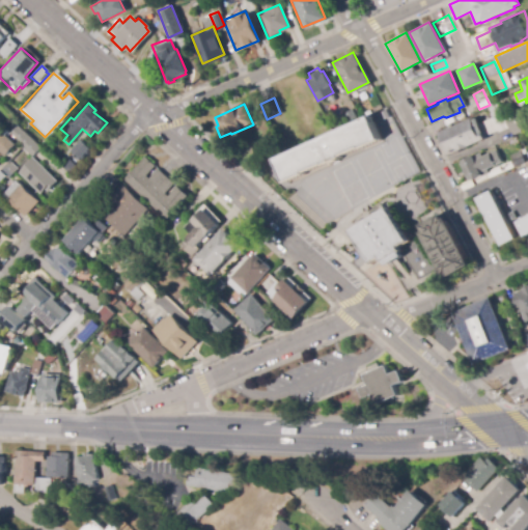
[(482,136),(477,122),(489,118),(484,108),(495,104),(505,129),(495,133),(494,132),(482,136)]
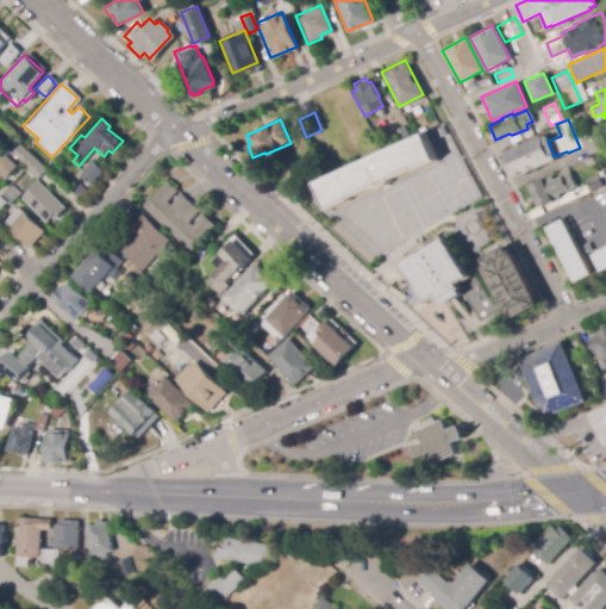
[(585,156),(575,134),(595,125),(603,144),(593,149),(594,153),(585,156)]
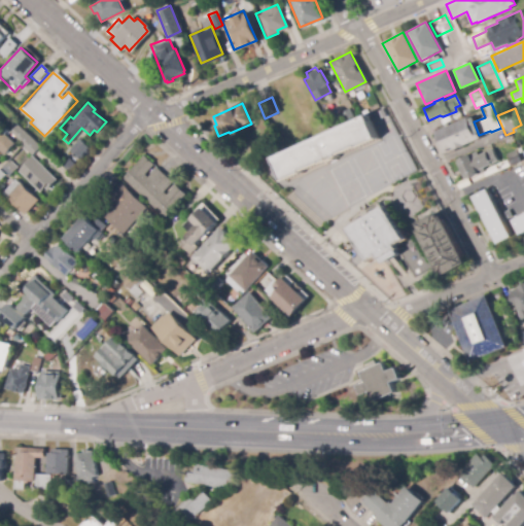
[(280,181),(270,158),(369,114),(379,138),(280,181)]
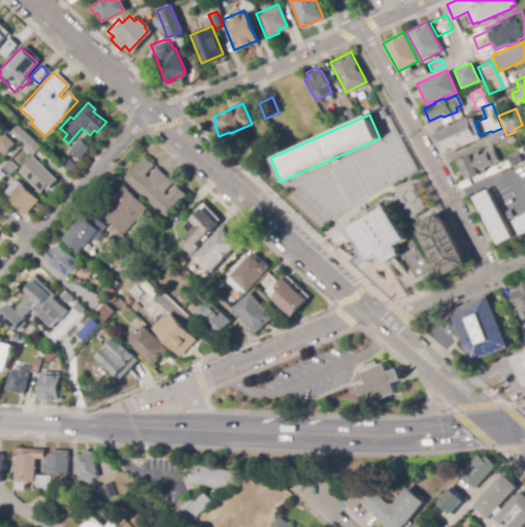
[(445,154),(440,144),(437,145),(432,133),(467,118),(467,120),(471,118),(481,138),(445,154)]
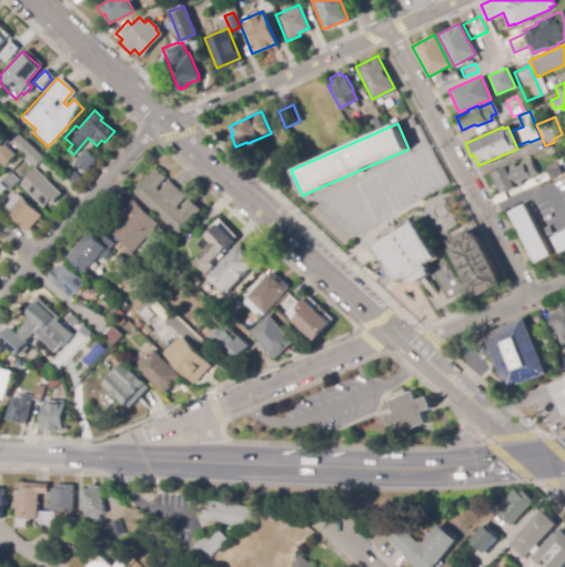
[(31,169),(21,159),(23,157),(7,142),(14,134),(41,158),(31,169)]
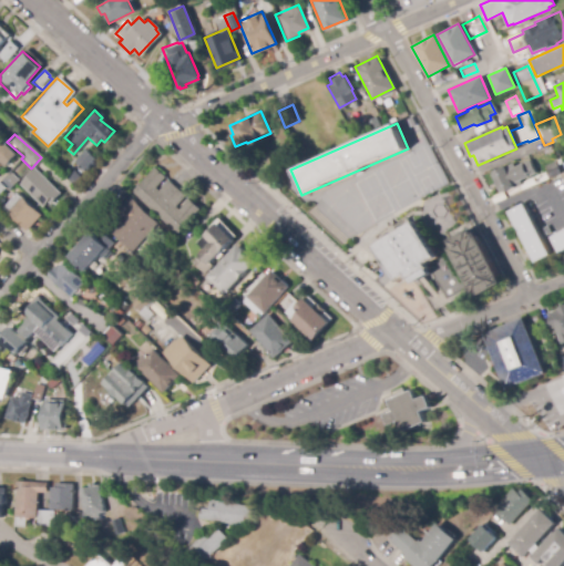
[(3,166),(0,163),(0,143),(13,154),(3,166)]
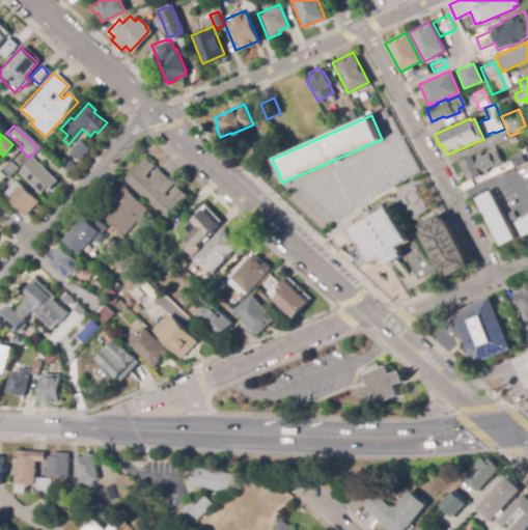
[(79,160),(68,150),(79,139),(89,148),(79,160)]
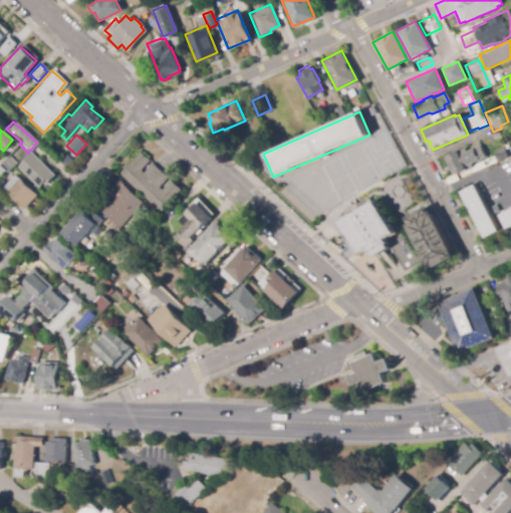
[(510,166),(507,158),(496,164),(492,156),(494,155),(491,151),(510,140),(510,166)]
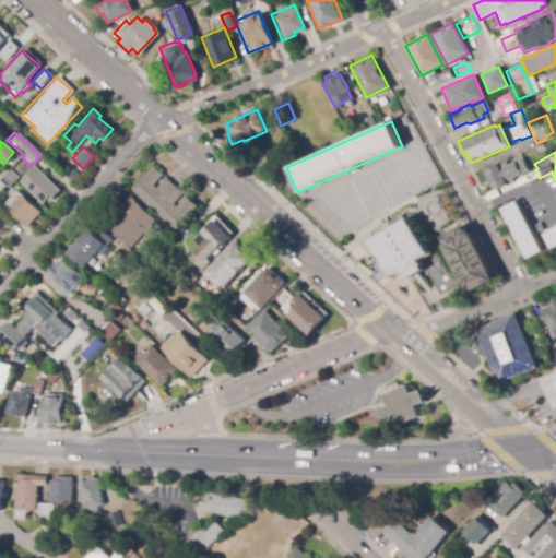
[(491,191),(482,173),(496,165),(498,168),(519,157),(525,170),(505,180),(506,183),(491,191)]
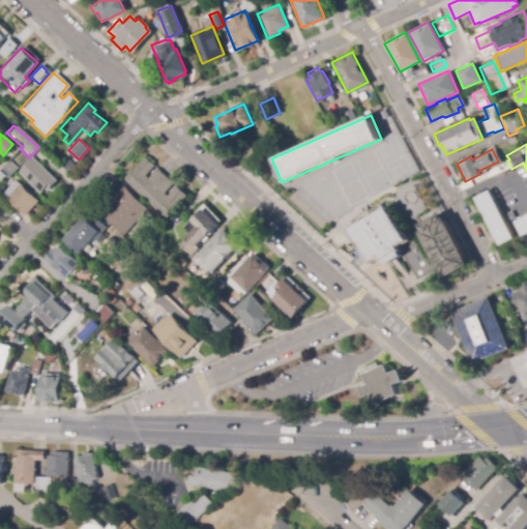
[(165,219),(121,179),(143,155),(153,166),(145,175),(147,178),(156,168),(173,183),(164,193),(167,196),(176,185),(186,196),(165,219)]
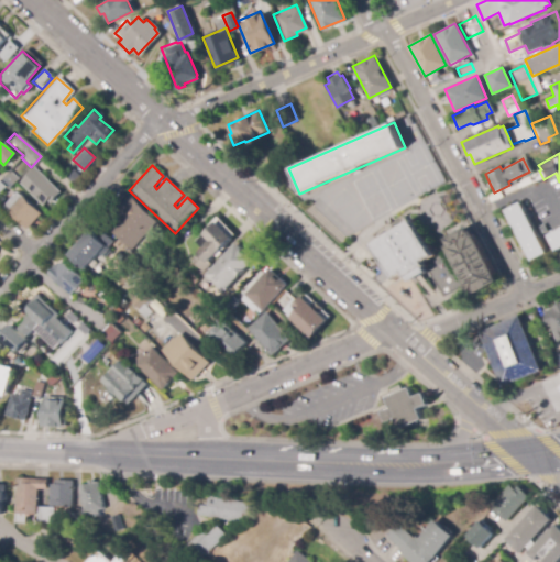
[(41,206),(17,183),(31,166),(58,191),(48,202),(46,200),(41,206)]
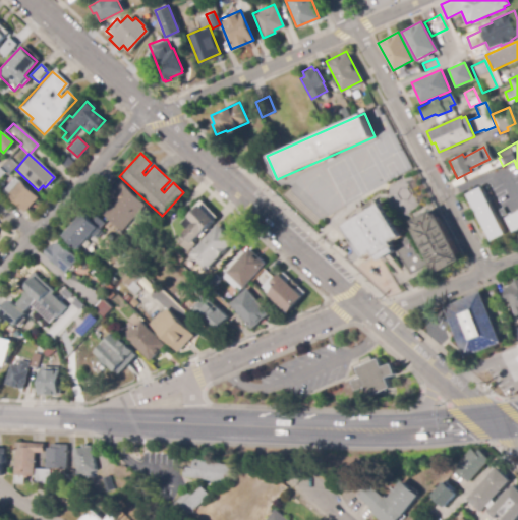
[(66,172),(55,162),(63,154),(74,164),(66,172)]
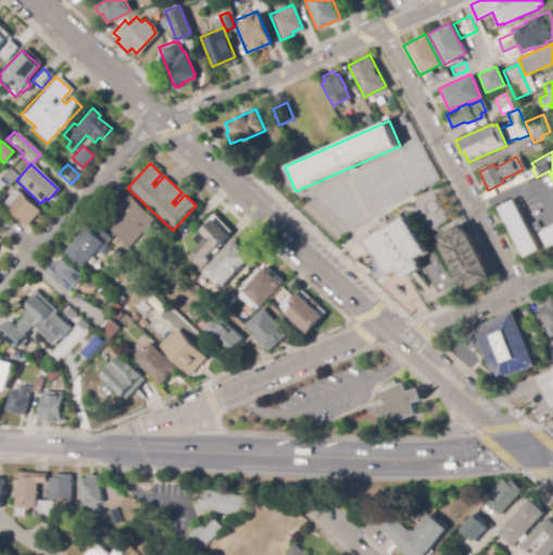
[(0,174),(7,167),(15,176),(5,187),(2,185),(0,187),(0,174)]
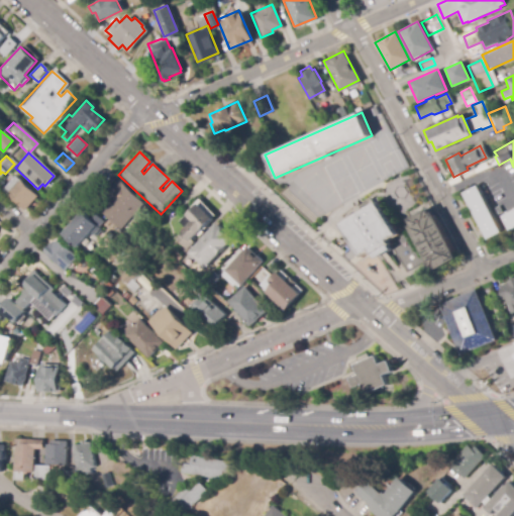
[(119,229),(98,210),(110,197),(101,189),(113,176),(143,203),(119,229)]
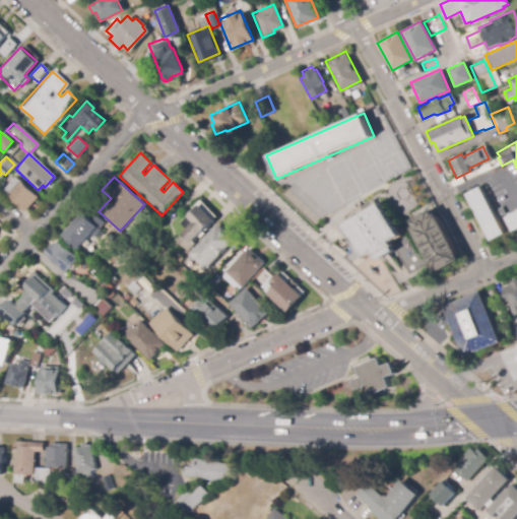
[(22,212),(2,193),(16,178),(37,197),(22,212)]
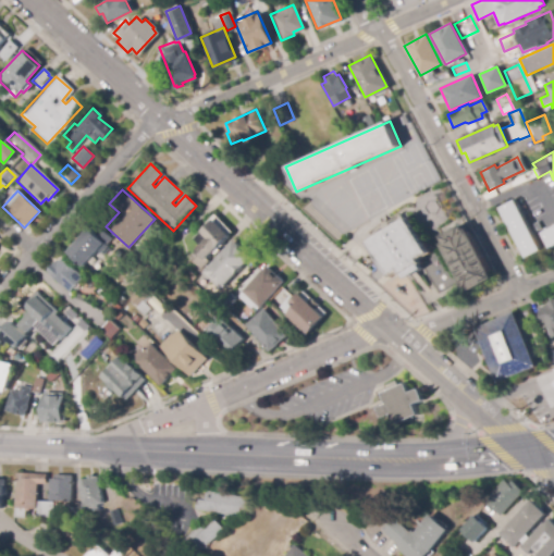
[(496,206),(512,197),(539,247),(524,256),(496,206)]
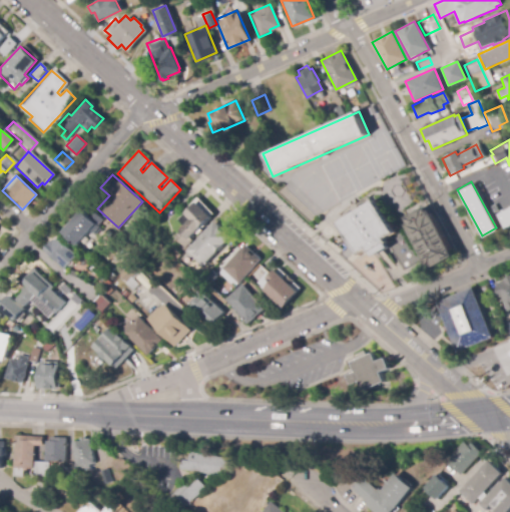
[(338,221),(358,254),(368,248),(370,252),(372,251),(374,256),(389,247),(386,242),(388,241),(386,237),(395,231),(375,199),(338,221)]
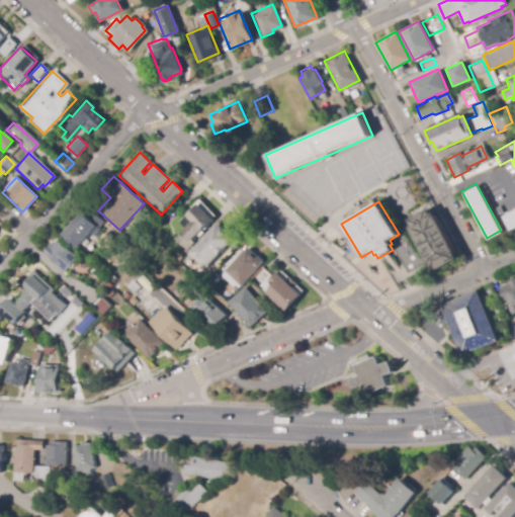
[(185,250),(174,239),(191,222),(186,216),(197,204),(212,219),(190,241),(192,243),(185,250)]
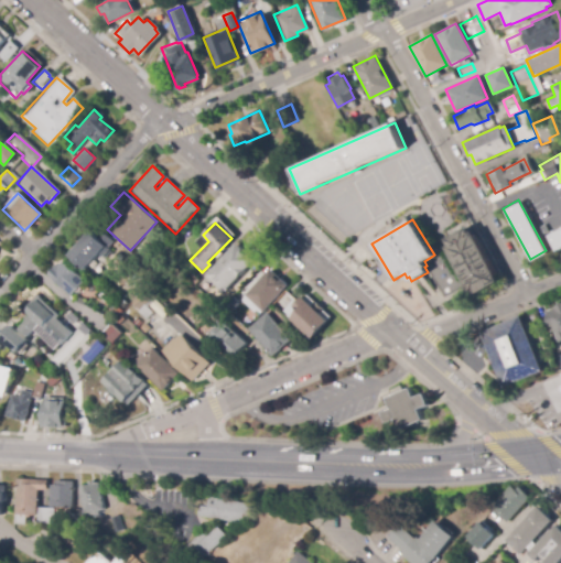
[(546,233),(560,224),(560,245),(554,249),(546,233)]
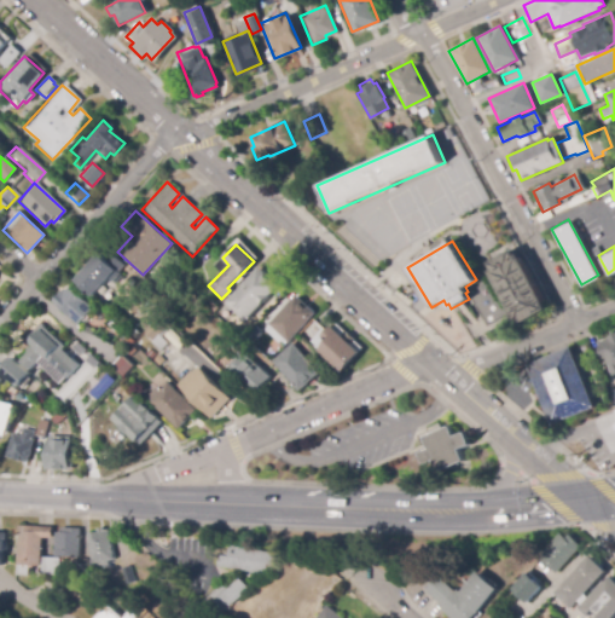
[(517,325),(487,271),(492,269),(488,261),(512,249),(516,256),(520,254),(549,309),(517,325)]
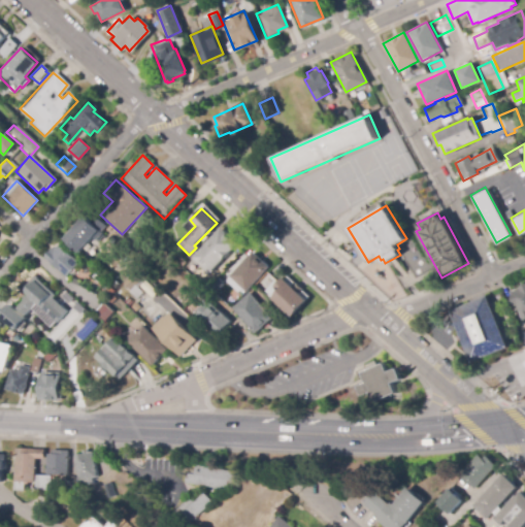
[(77,253),(62,238),(83,217),(89,222),(94,216),(106,228),(95,240),(92,237),(77,253)]
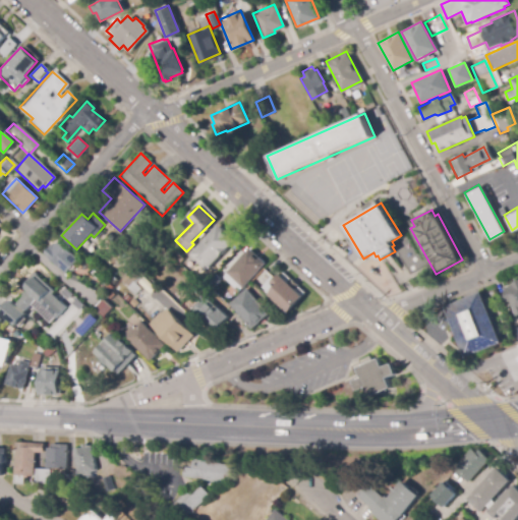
[(205,271),(188,254),(217,224),(233,240),(205,271)]
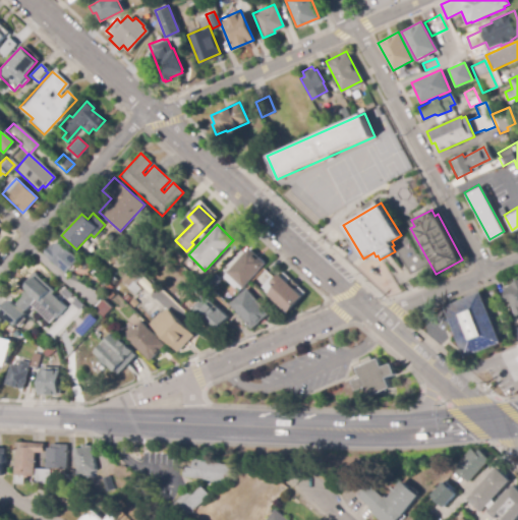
[(146,248),(139,243),(145,238),(150,243),(146,248)]
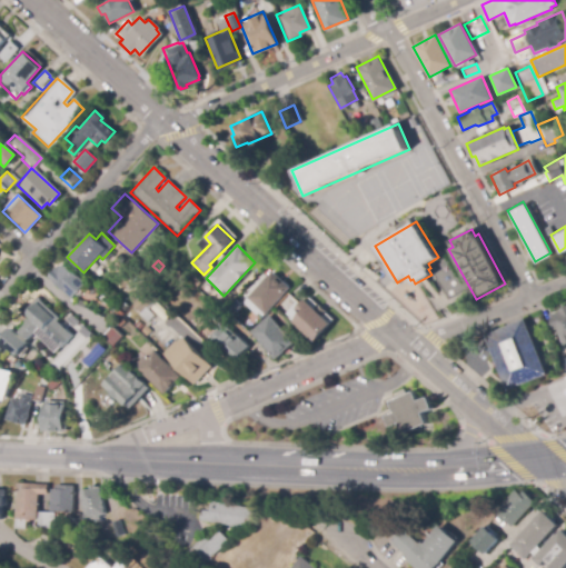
[(70,299),(46,276),(56,265),(58,267),(62,262),(85,285),(70,299)]
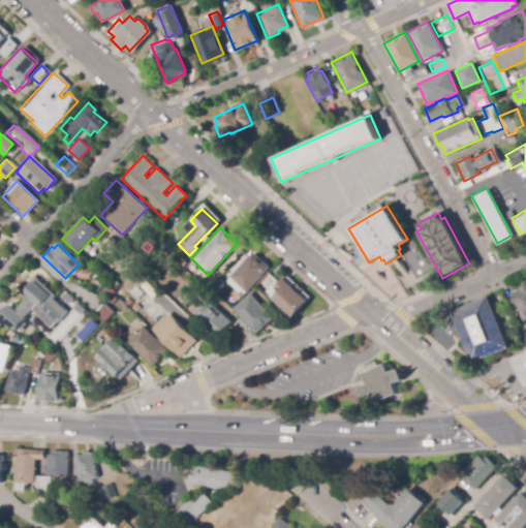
[(245,292),(228,277),(252,251),(269,268),(246,292),(245,292)]
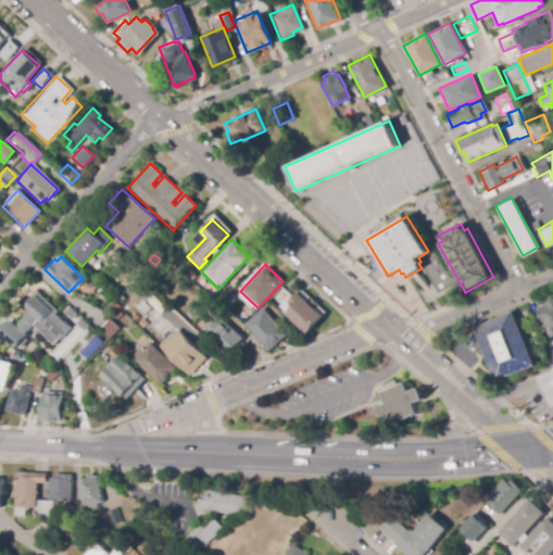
[(133,307),(125,301),(142,284),(152,293),(143,301),(149,307),(141,315),(135,307),(134,307),(133,308),(133,307)]
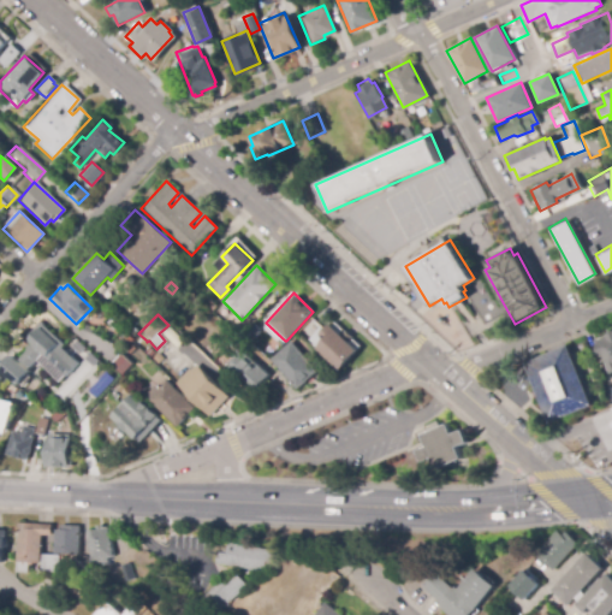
[(29,342),(24,337),(39,321),(60,342),(64,344),(60,348),(76,362),(65,376),(41,354),(34,361),(40,367),(34,373),(18,359),(31,344),(29,342)]
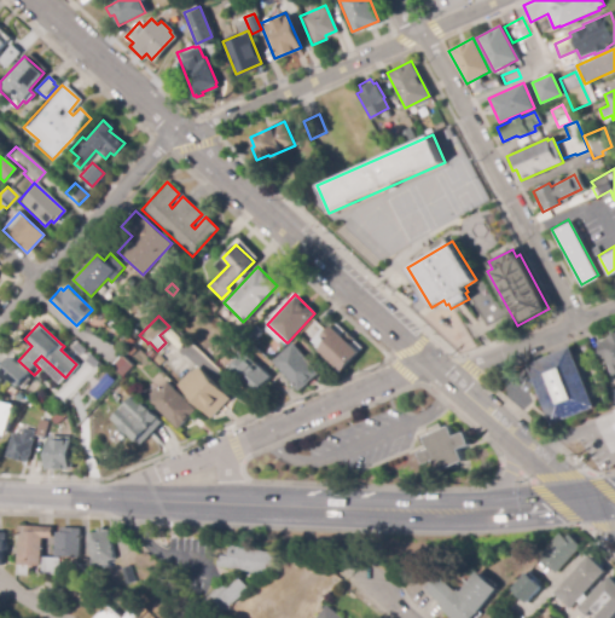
[(313,341),(312,341),(324,328),(326,330),(330,325),(348,341),(360,352),(341,373),(318,351),(319,350),(315,347),(317,346),(313,341)]
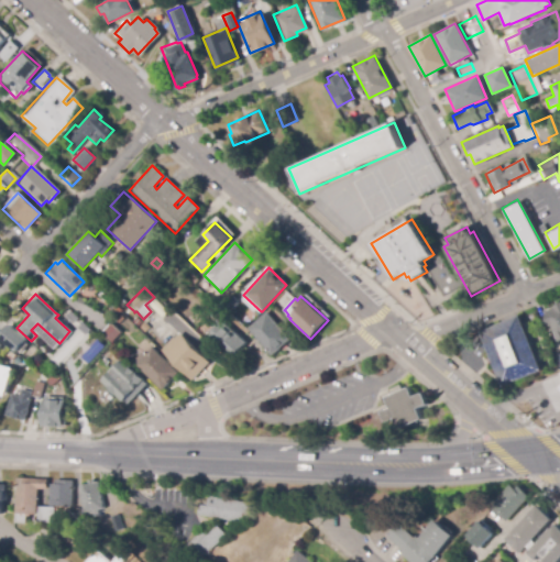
[(154,311),(147,305),(153,298),(167,311),(161,318),(154,311)]
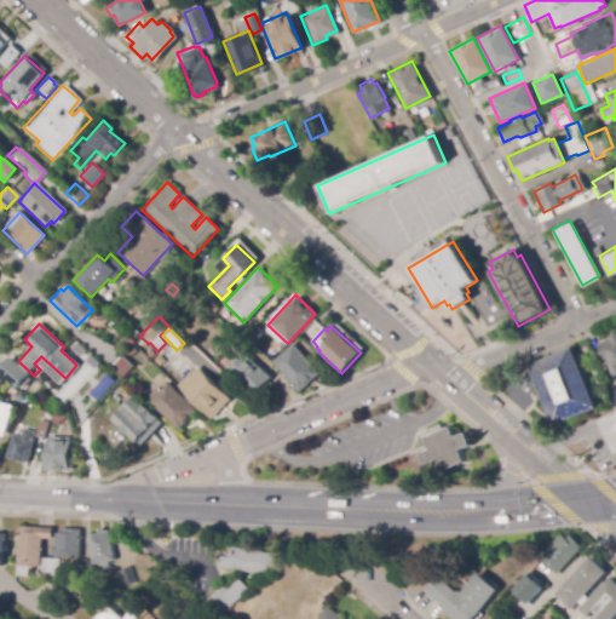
[(122,344),(117,339),(124,333),(133,340),(131,344),(127,348),(122,344)]
